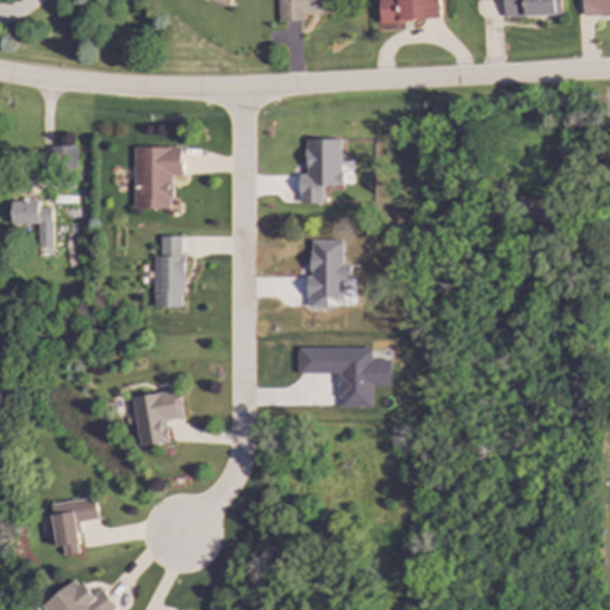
[(277,0),(278,22),(303,20),(303,14),(332,13),(331,0),(277,0)]
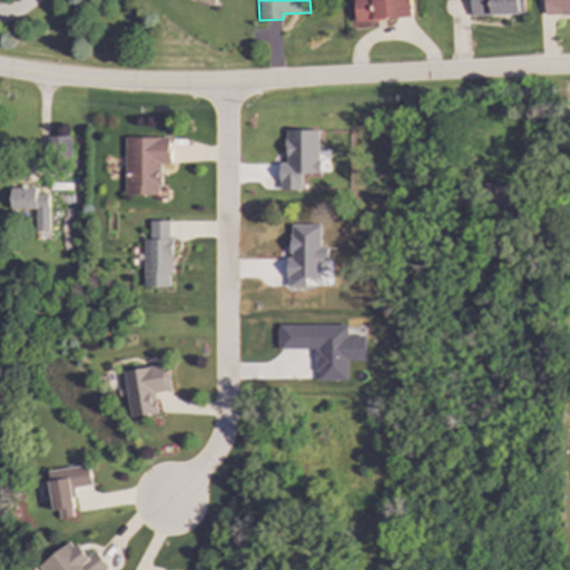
[(375,28),(375,19),(416,17),(416,1),(415,1),(415,0),(353,0),(353,17),(349,17),(350,29),(375,28)]
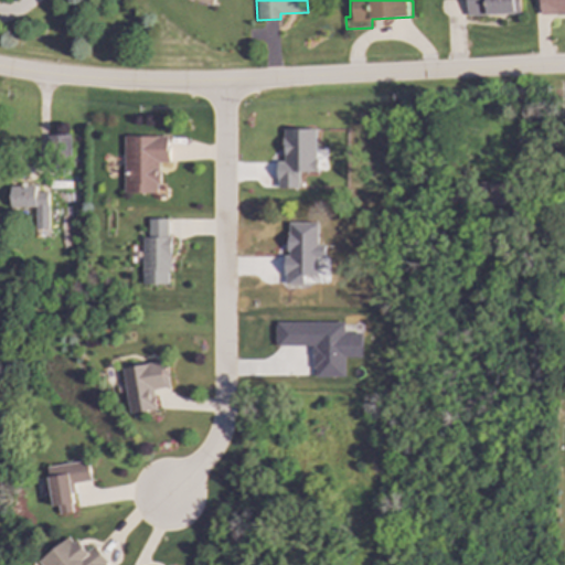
[(520,14),(519,0),(466,0),(466,16),(520,14)]
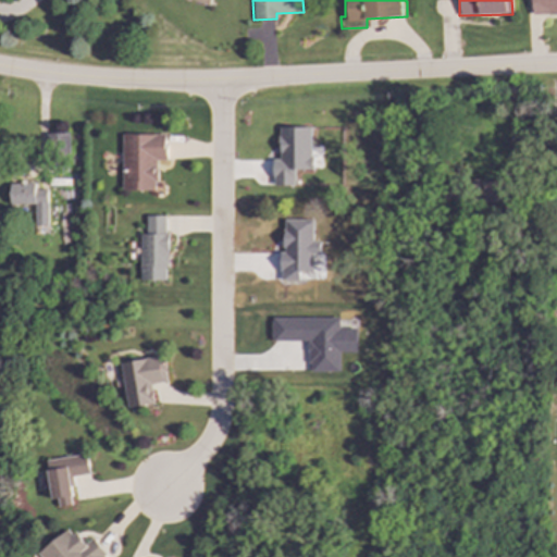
[(556,0),(531,0),(532,13),(556,12),(556,0)]
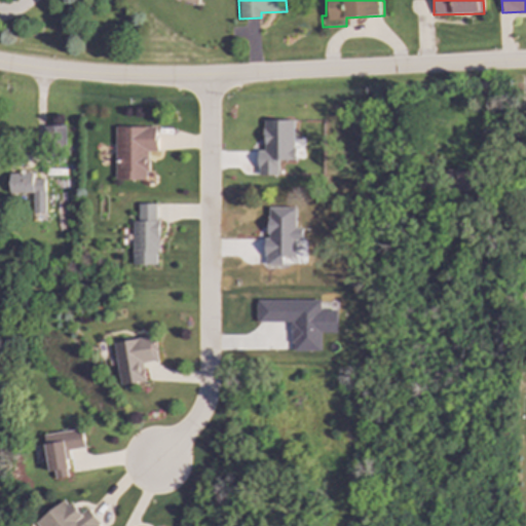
[(278,175),(278,160),(295,160),(294,120),(263,120),(264,150),(258,150),(258,176),(278,175)]
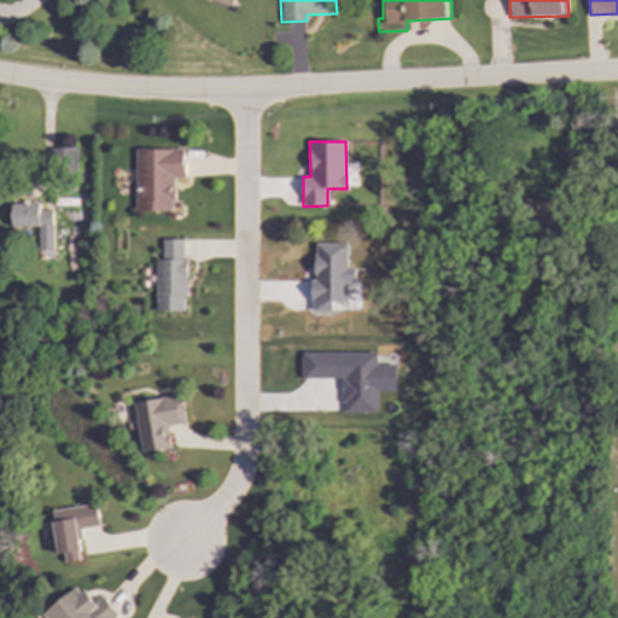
[(184,149),(134,150),(135,213),(174,211),(173,178),(185,178),(184,149)]
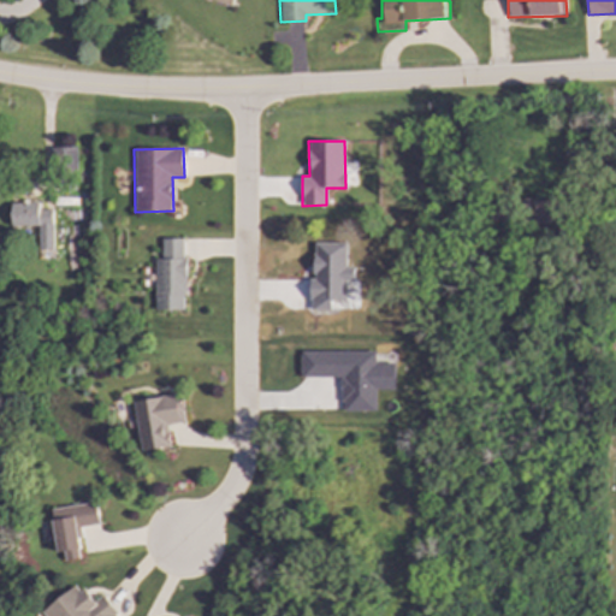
[(52,249),(52,209),(39,209),(39,202),(11,203),(11,227),(37,226),(37,249),(52,249)]
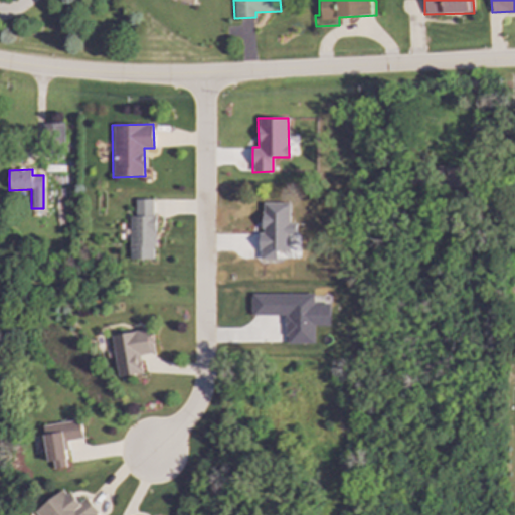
[(129,216),(130,260),(155,260),(154,199),(135,199),(135,216),(129,216)]
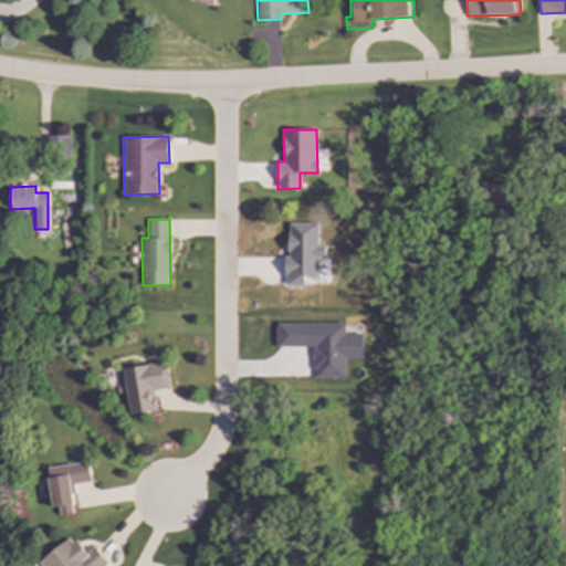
[(318,223),(287,223),(287,285),(304,285),(304,275),(318,275),(318,259),(325,259),(325,245),(318,245),(318,223)]
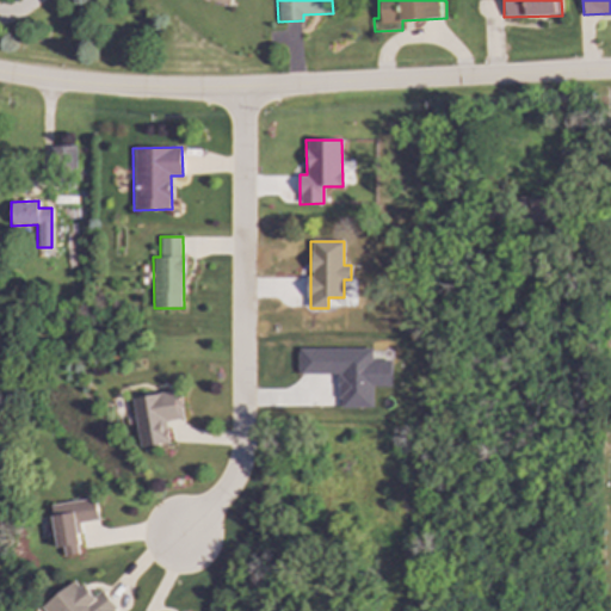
[(372,407),(372,387),(392,387),(390,359),(372,359),(372,347),(298,349),(298,375),(339,374),(339,408),(372,407)]
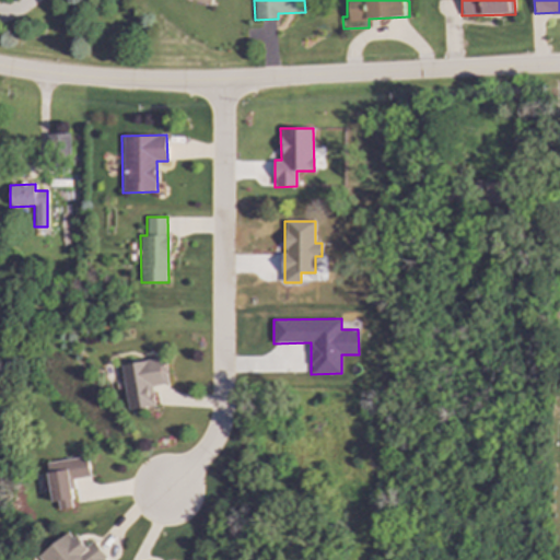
[(128,410),(155,407),(152,386),(167,384),(164,358),(121,364),(128,410)]
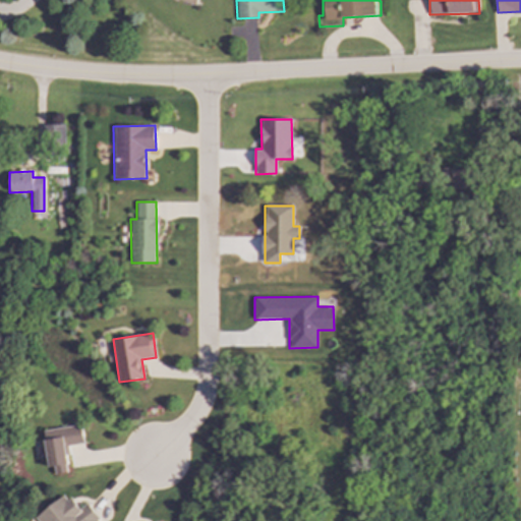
[(48,467),(54,467),(55,474),(68,473),(65,447),(83,445),(81,425),(44,430),(48,467)]
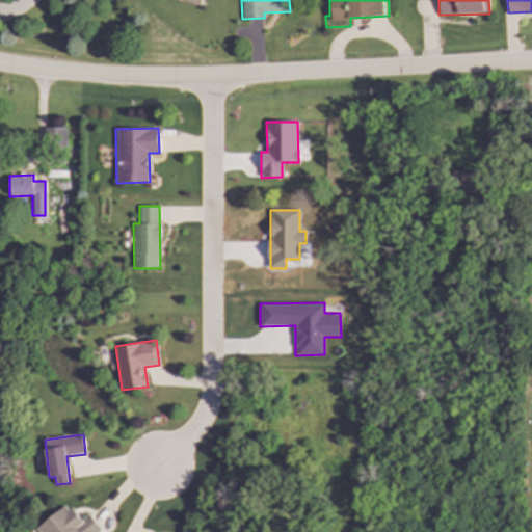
[(37,531),(101,531),(88,514),(79,522),(68,504),(34,528),(37,531)]
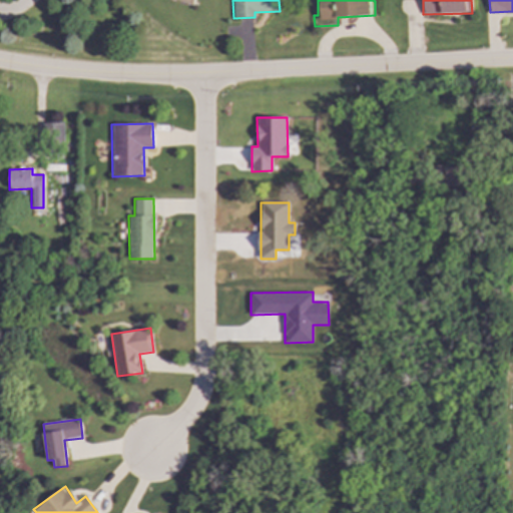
All buildings are outlined.
